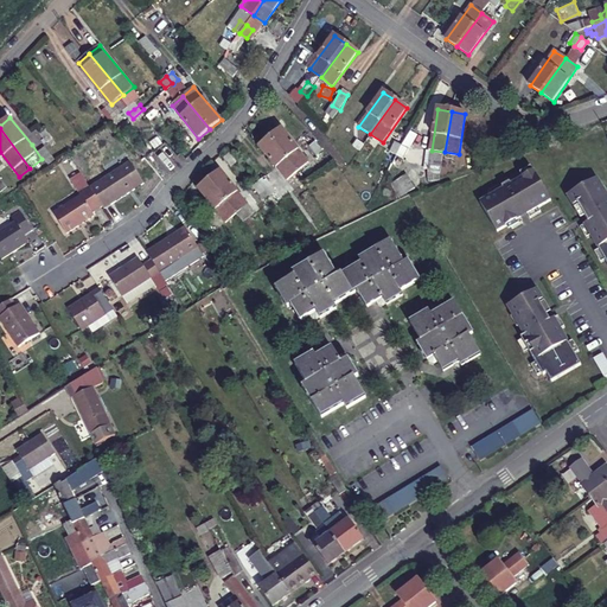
[(270,139),(298,172),(310,161),(282,128),(270,139)]
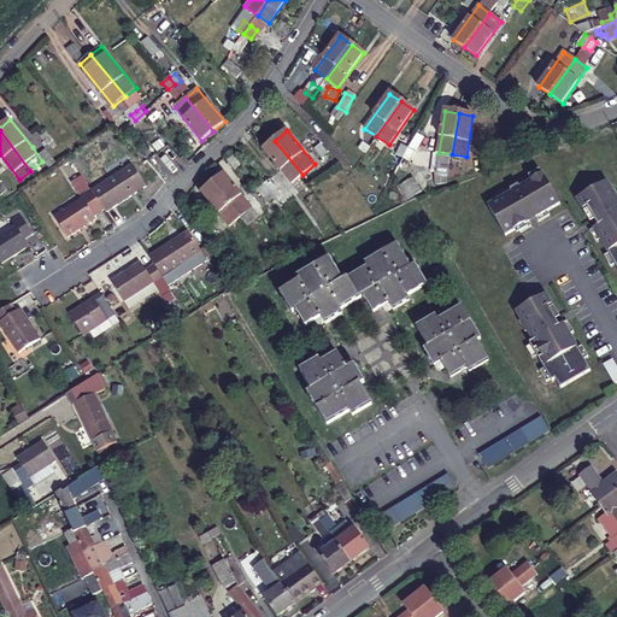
[(60,147),(53,139),(48,144),(54,152),(60,147)]
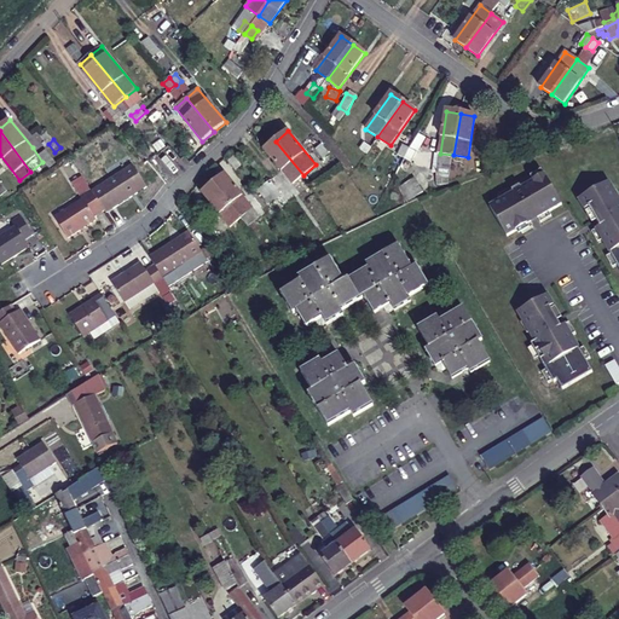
[(304,175),(276,142),(265,150),(291,184),(304,175)]
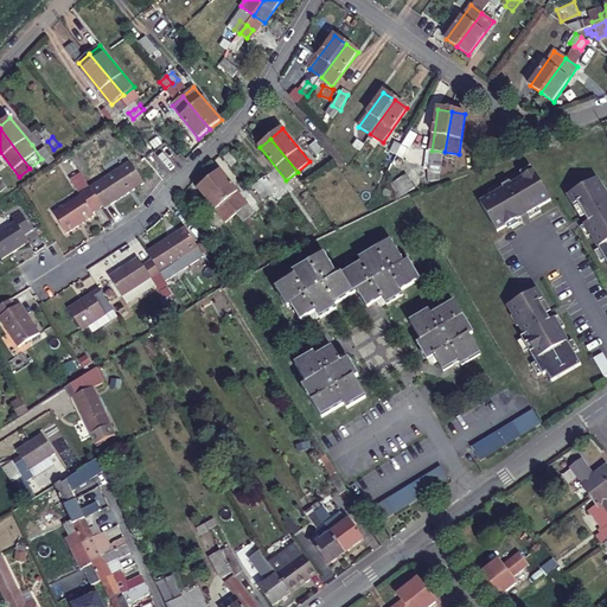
[(324,151),(318,144),(312,147),(319,154),(324,151)]
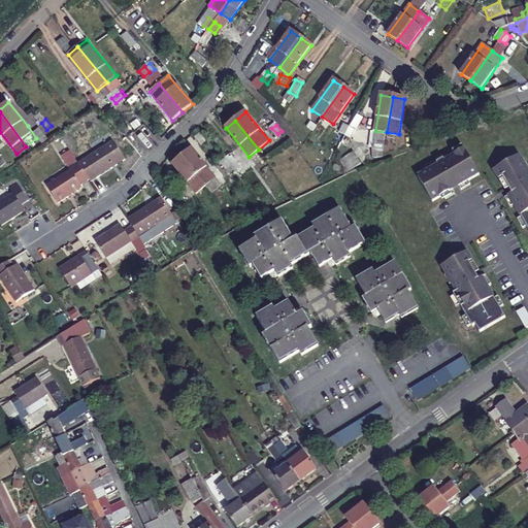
[(345,136),(350,128),(343,125),(339,132),(345,136)]
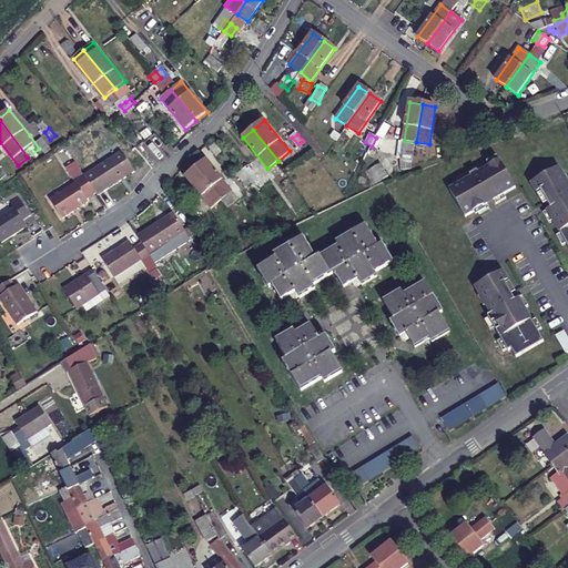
[(383,141),(376,138),(372,146),(378,150),(383,141)]
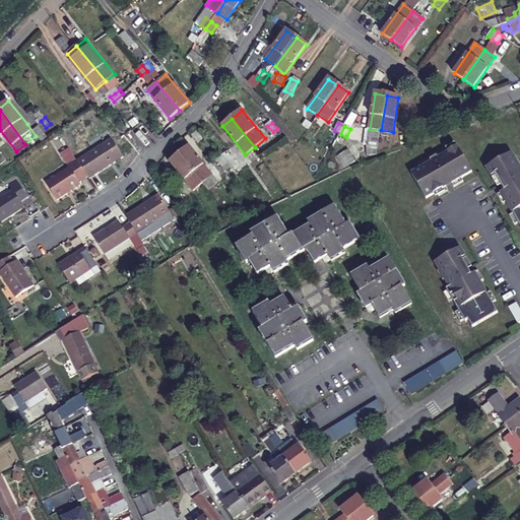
[(201,138),(196,131),(190,135),(196,142),(201,138)]
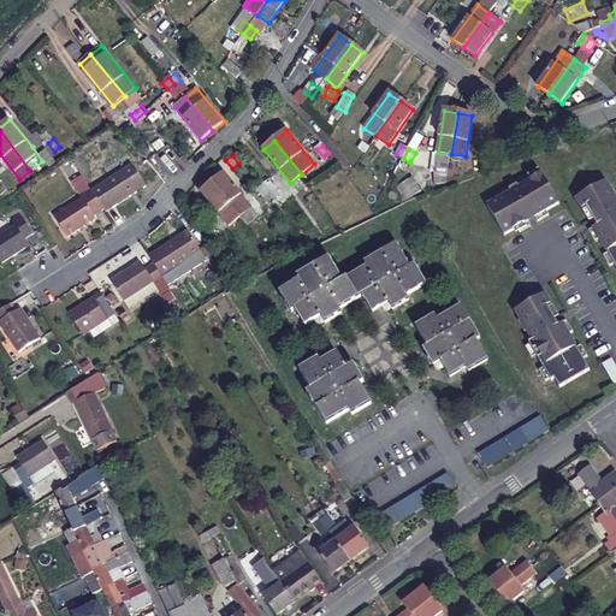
[(490,167),(486,157),(479,159),(483,170),(490,167)]
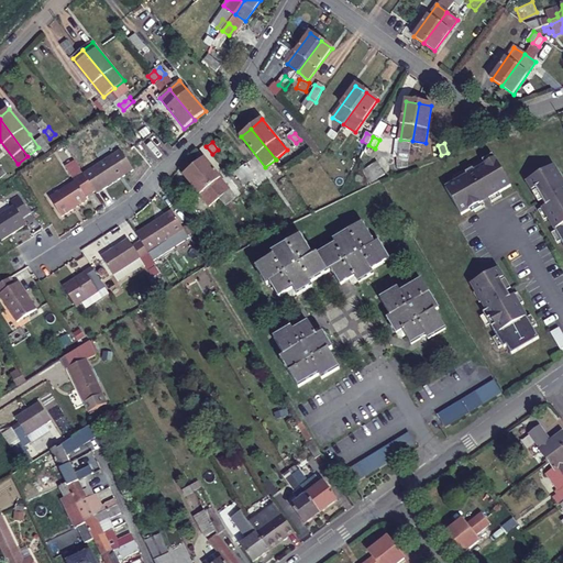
[(97,190),(98,192),(135,168),(121,148),(85,173),(97,190)]
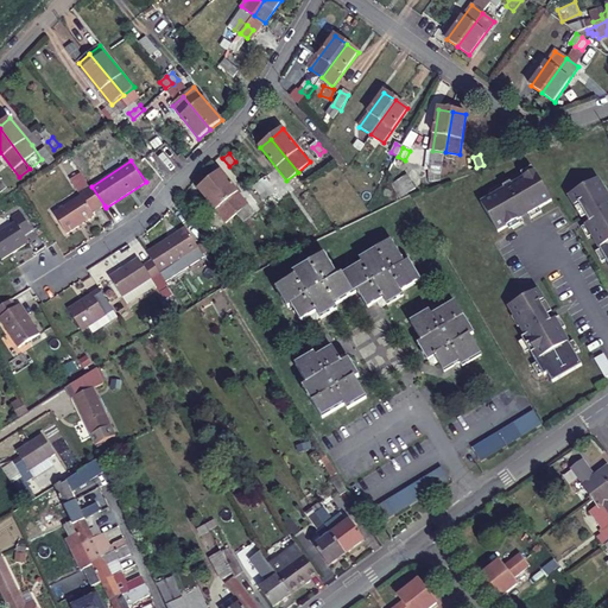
[(202,170),(238,213),(248,204),(222,171),(217,175),(209,164),(202,170)]
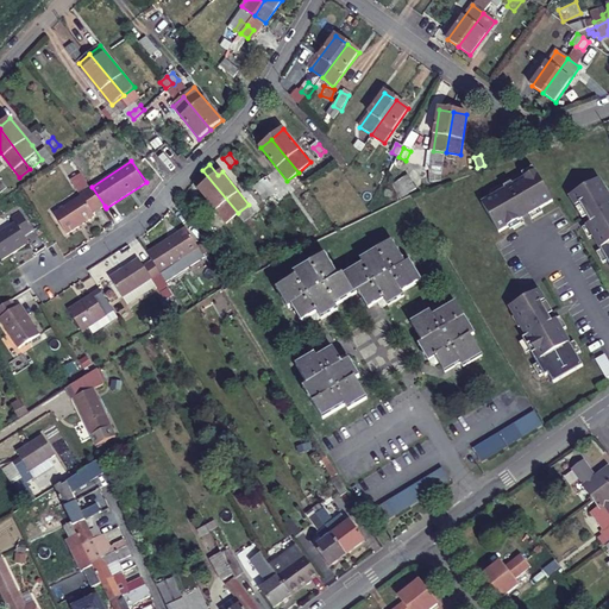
[(507,181),(483,194),(500,224),(523,211),(522,208),(529,205),(531,207),(554,195),(539,164),(515,177),(514,174),(506,179),(507,181)]
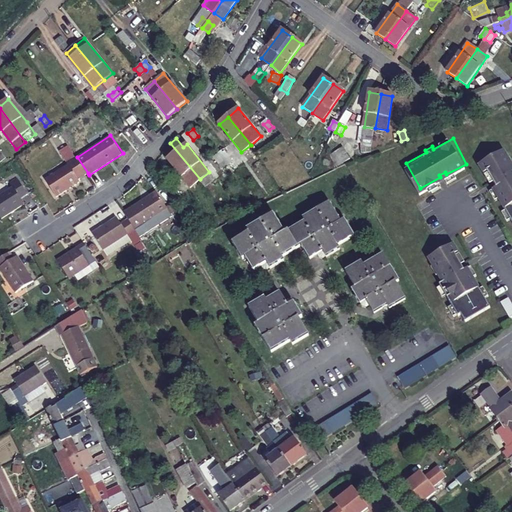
[(163,148),(164,150),(170,158),(168,160),(190,187),(200,179),(170,143),(163,148)]
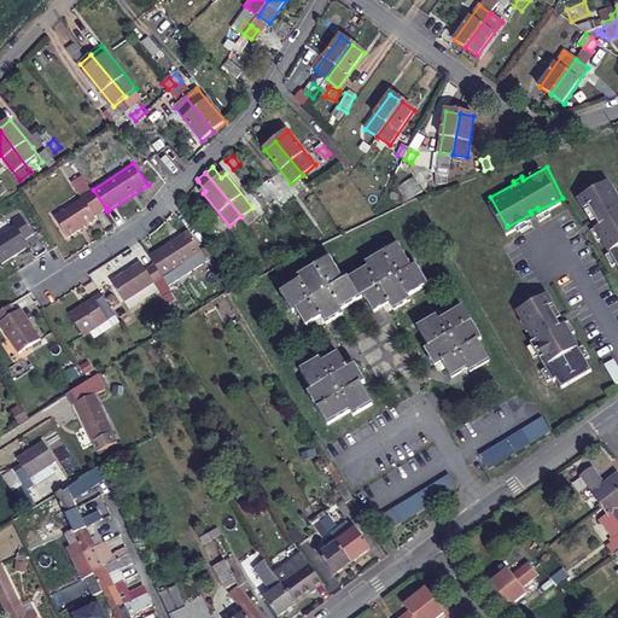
[(397,188),(406,203),(421,192),(413,179),(397,188)]
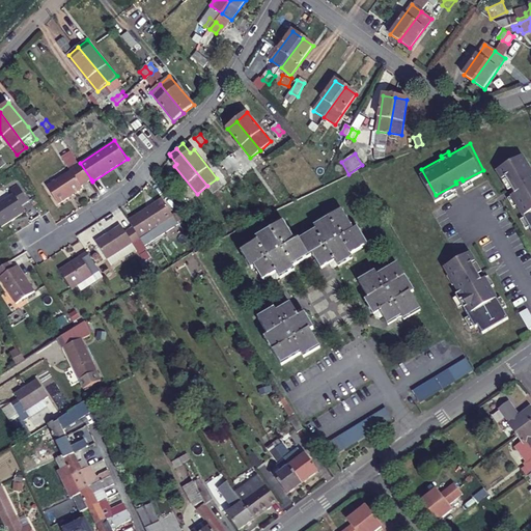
[(530,169),(523,154),(502,164),(506,173),(515,190),(512,192),(530,227),(530,169)]
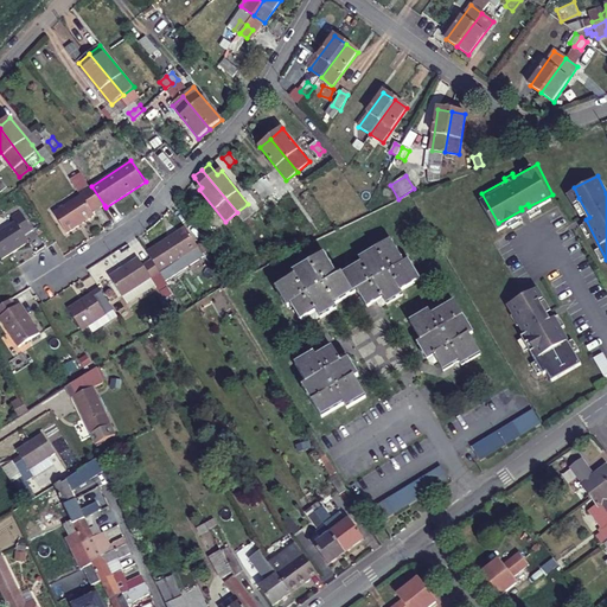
[(0,191),(0,202),(13,192),(7,185),(6,186),(0,177),(0,190),(0,191)]
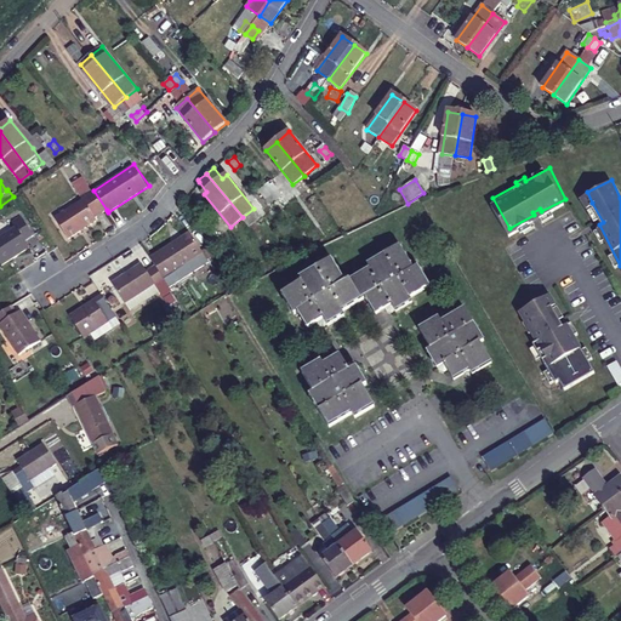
[(265,187),(271,195),(278,192),(271,182),(265,187)]
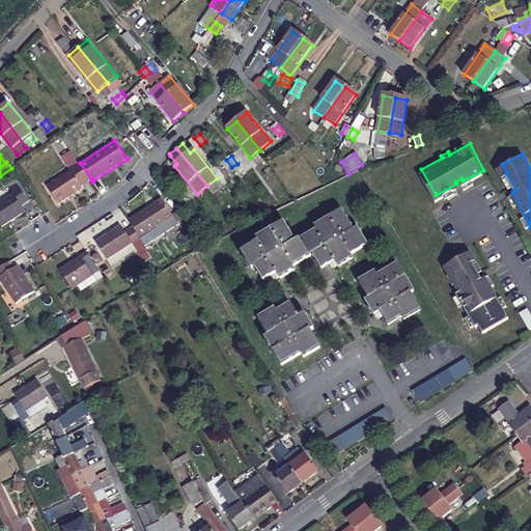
[(231,167),(226,160),(222,163),(227,171),(231,167)]
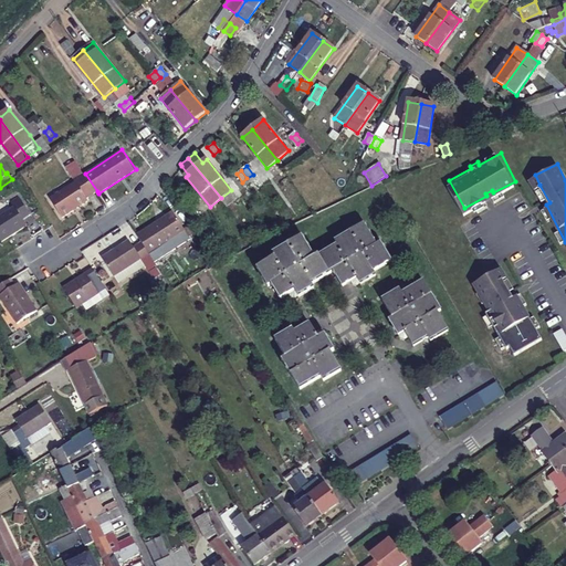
[(85,174),(84,173),(75,178),(77,181),(52,198),(64,217),(90,200),(88,197),(97,191),(85,174)]
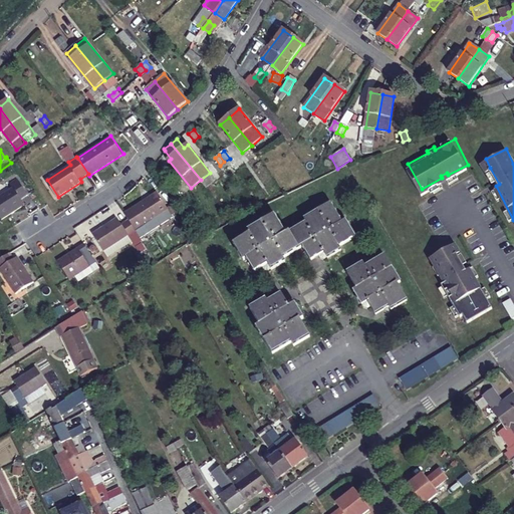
[(19,182),(12,187),(14,189),(0,198),(0,214),(4,220),(26,206),(22,200),(28,196),(19,182)]
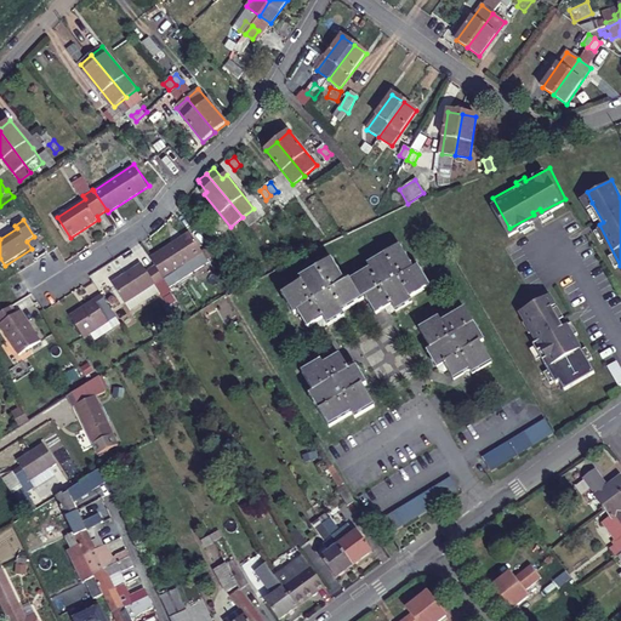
[(208,234),(214,241),(218,238),(212,229),(208,234)]
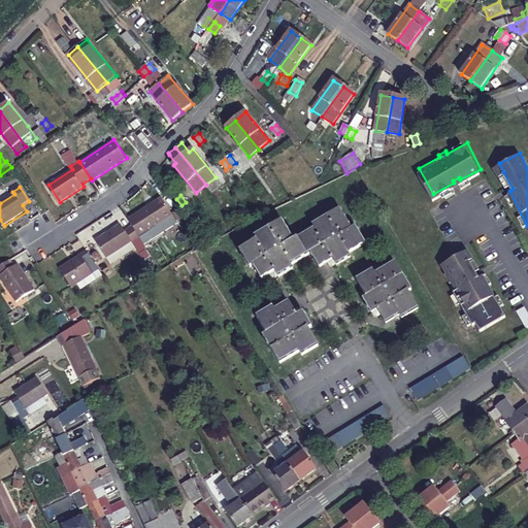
[(135,226),(142,237),(176,215),(164,197),(154,203),(153,204),(130,219),(135,226)]
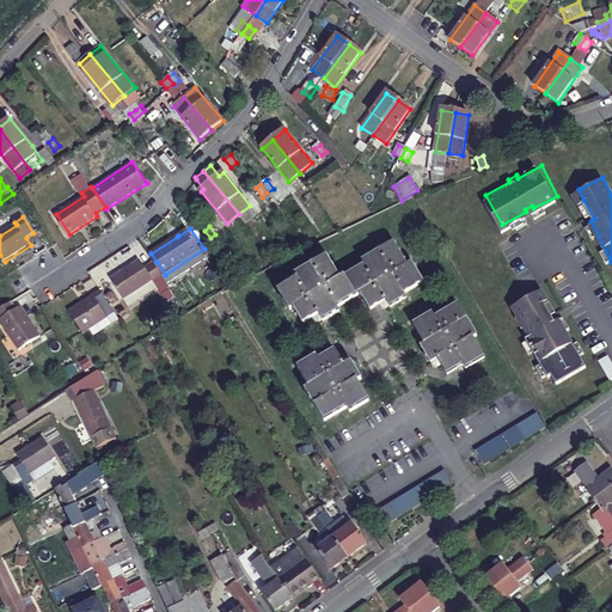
[(361,295),(371,312),(386,304),(390,310),(407,301),(404,295),(423,285),(412,267),(409,269),(395,244),(362,262),(365,265),(349,275),(361,295)]
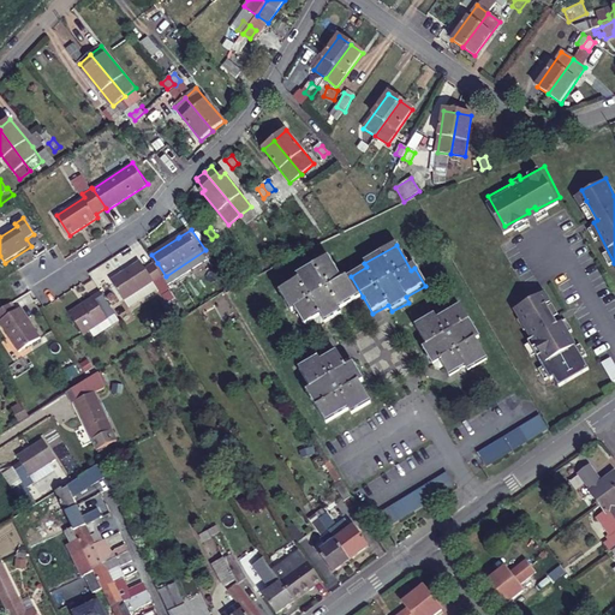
[(344,280),(332,258),(297,278),(299,281),(280,292),(292,311),(294,310),(303,327),(321,317),(324,324),(341,315),(339,310),(356,300),(344,280)]
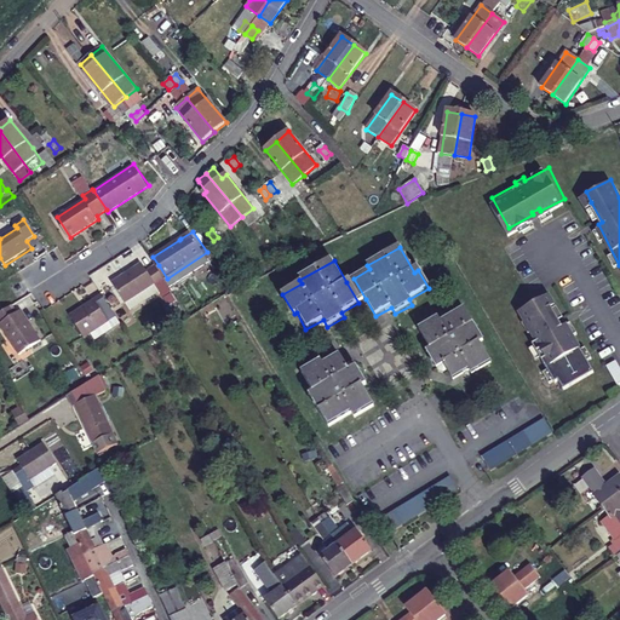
[(167,279),(159,265),(150,271),(144,263),(115,282),(135,311),(165,291),(162,287),(170,282),(167,279)]
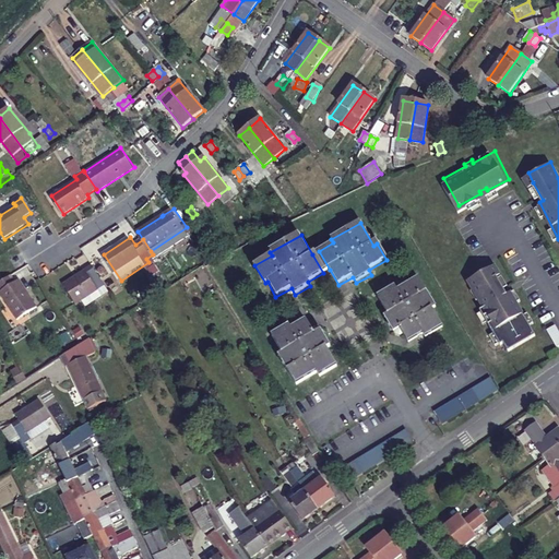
[(323,273),(330,270),(319,251),(312,254),(323,273)]
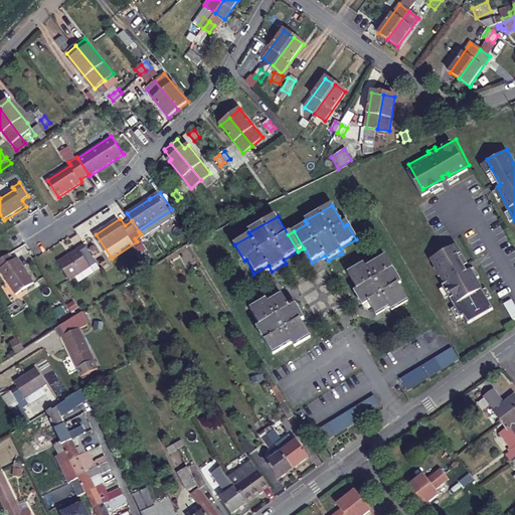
[(451,241),(431,252),(444,278),(439,280),(457,313),(460,311),(464,319),(489,305),(468,265),(465,267),(456,250),(451,241)]
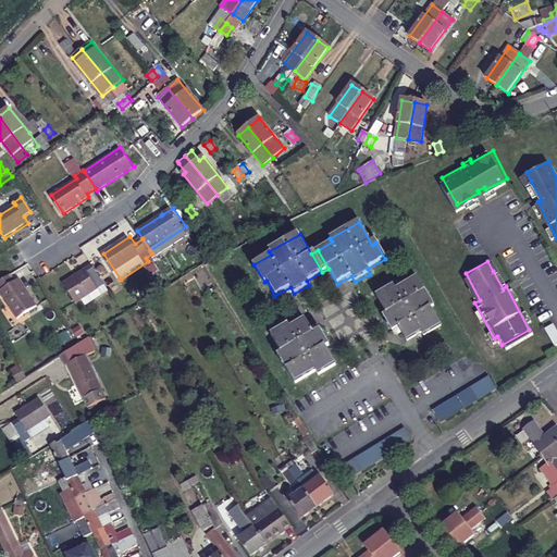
[(108,283),(96,264),(67,284),(79,302),(86,298),(90,305),(106,294),(101,287),(108,283)]
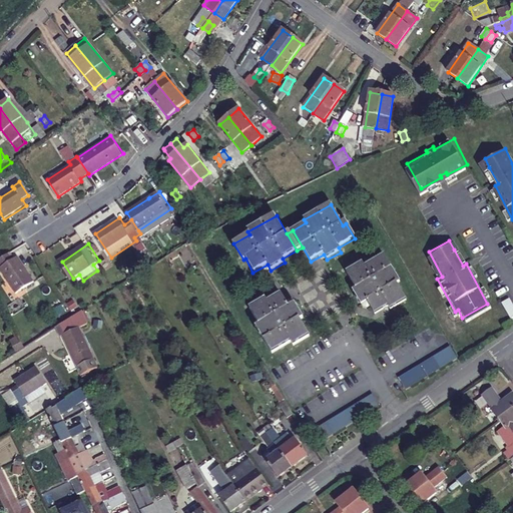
[(17,258),(12,251),(0,259),(0,265),(18,293),(37,280),(20,255),(17,258)]
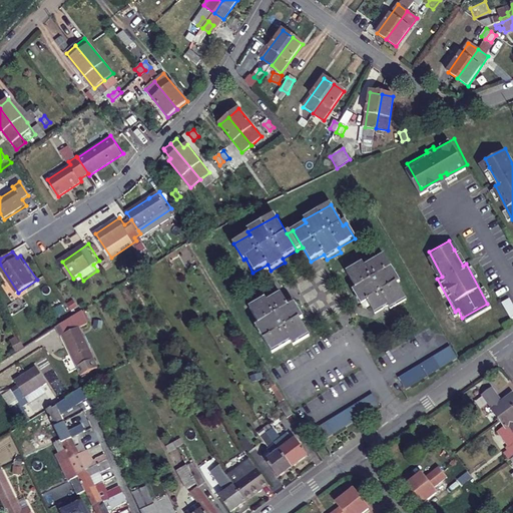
[(401,285),(386,259),(367,270),(364,265),(347,276),(356,292),(353,294),(361,307),(368,303),(376,317),(389,309),(391,312),(407,302),(398,287),(401,285)]
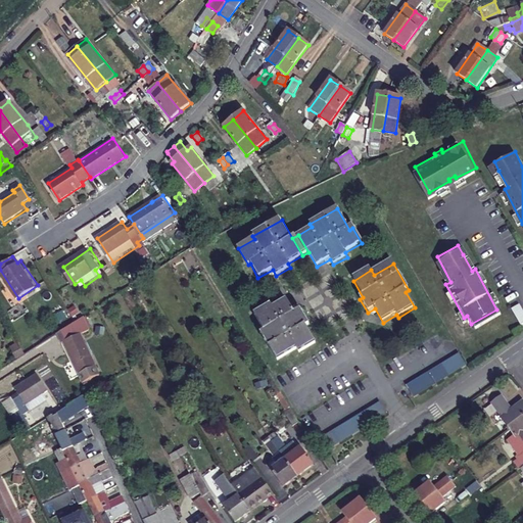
[(99,276),(106,272),(101,266),(95,270),(99,276)]
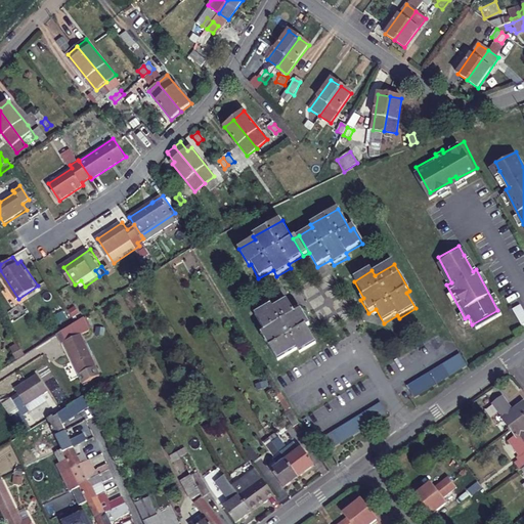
[(262,333),(277,360),(297,349),(299,353),(316,344),(306,326),(310,325),(301,310),(294,314),(286,301),(272,308),(270,305),(255,313),(265,331),(262,333)]
